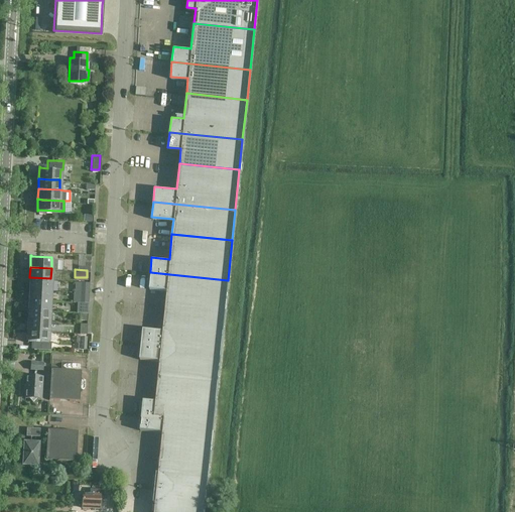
[(150,273),(148,287),(166,288),(164,303),(225,310),(228,280),(150,272),(150,273)]
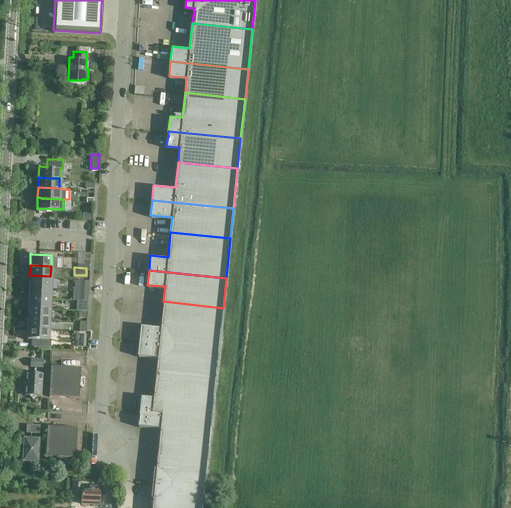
[(29,275),(29,285),(49,286),(50,276),(29,275)]
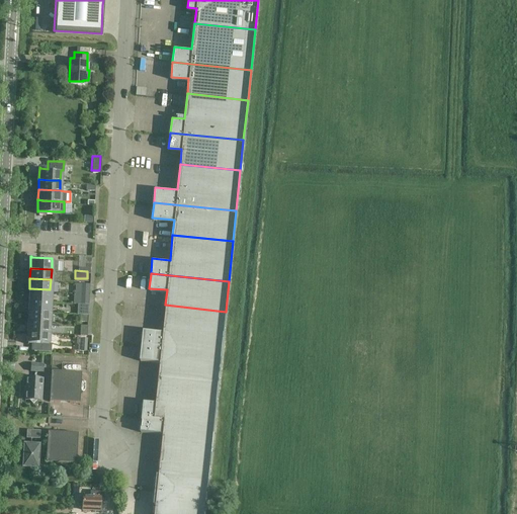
[(50,300),(50,289),(29,288),(28,298),(50,300)]
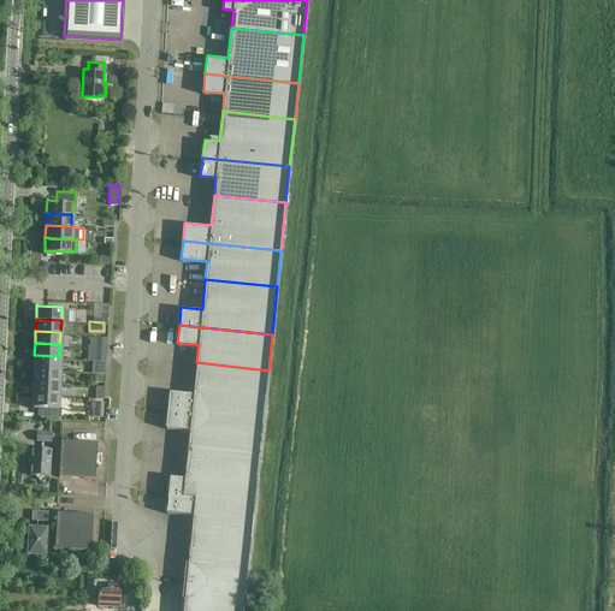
[(58,368),(59,356),(34,355),(34,367),(58,368)]
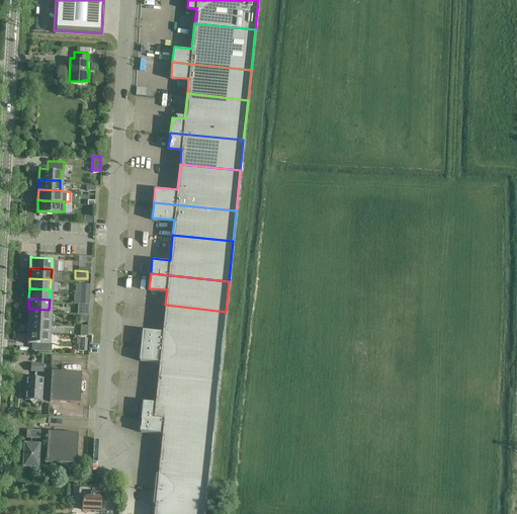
[(143,328),(141,343),(222,351),(226,312),(165,305),(163,330),(143,328)]
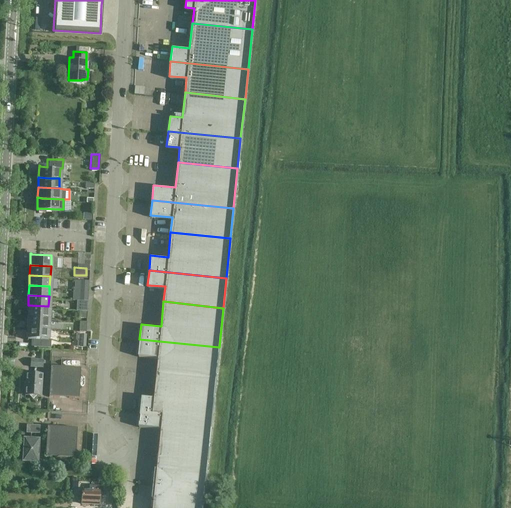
[(48,317),(48,306),(28,305),(27,316),(48,317)]
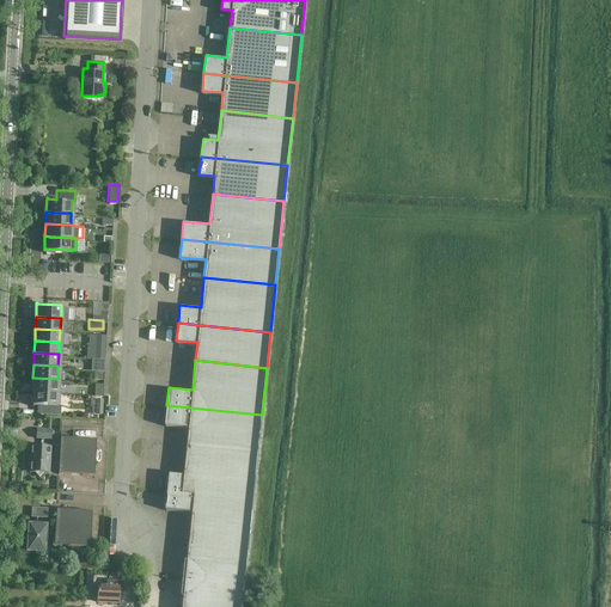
[(56,391),(57,379),(32,378),(32,390),(56,391)]
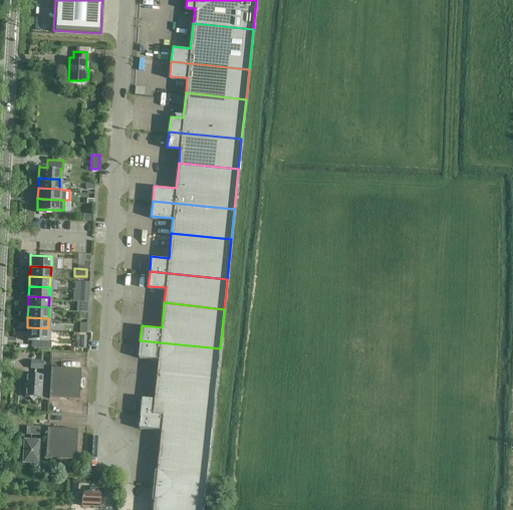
[(27,327),(26,338),(27,338),(27,337),(47,339),(47,328),(27,327)]
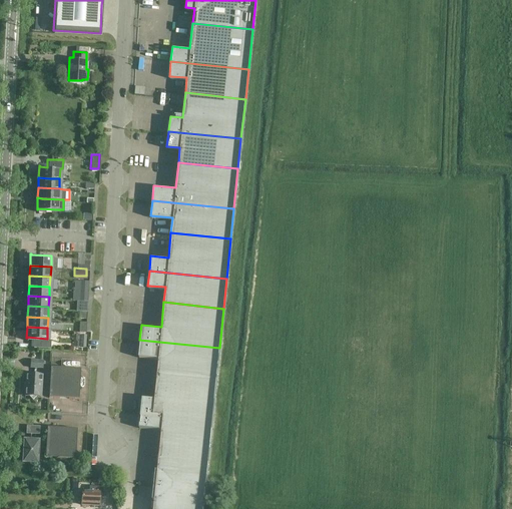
[(139,340),(138,355),(158,357),(156,372),(216,378),(219,348),(139,340)]
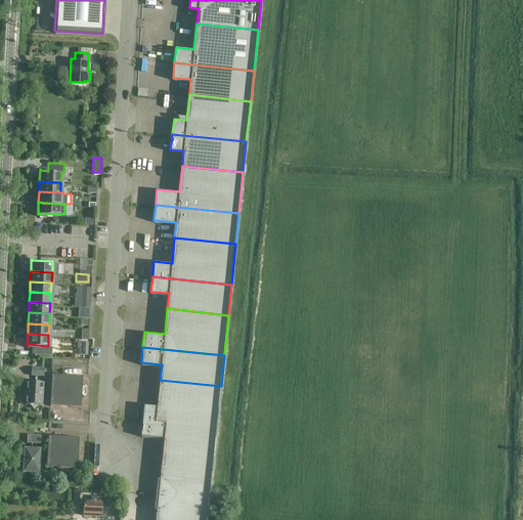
[(79,404),(81,375),(50,373),(48,403),(79,404)]
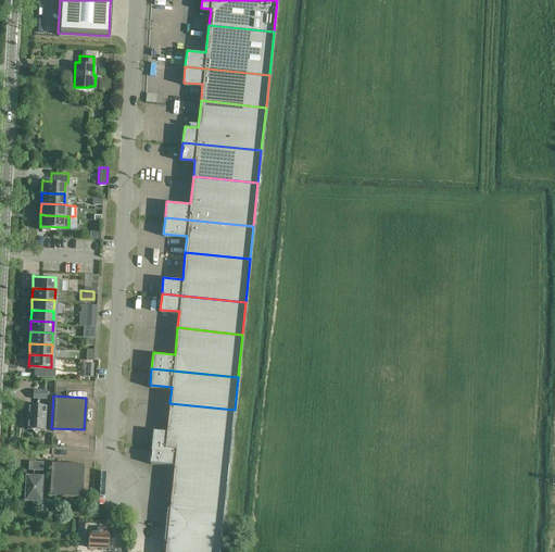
[(25,426),(30,427),(34,430),(37,427),(42,427),(45,403),(27,402),(25,426)]
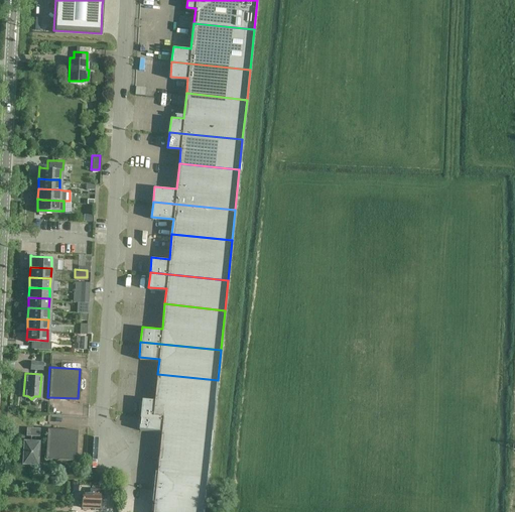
[(140,411),(140,412),(214,420),(218,380),(157,374),(155,399),(142,397),(140,411)]
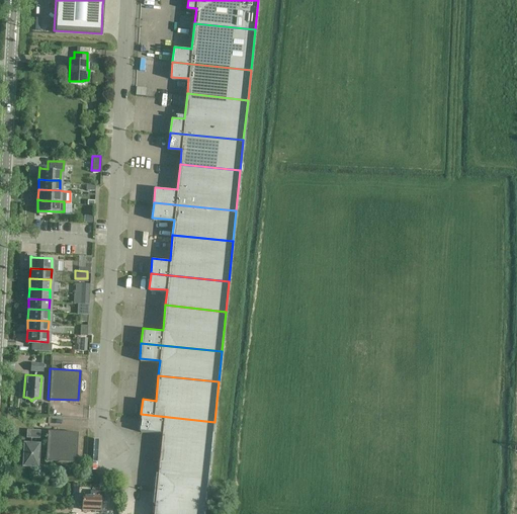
[(141,415),(140,429),(162,432),(161,447),(211,452),(214,422),(141,414),(141,415)]
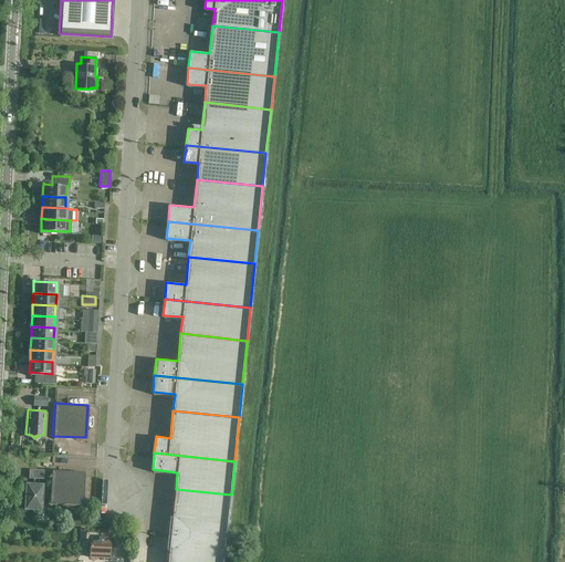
[(51,469),(49,502),(82,503),(84,470),(51,469)]
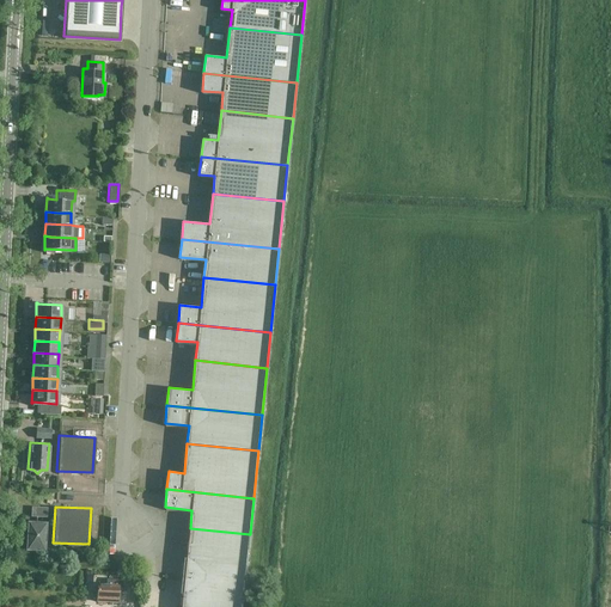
[(28,521),(28,523),(26,547),(35,549),(35,550),(42,550),(42,549),(43,549),(44,522),(28,521)]
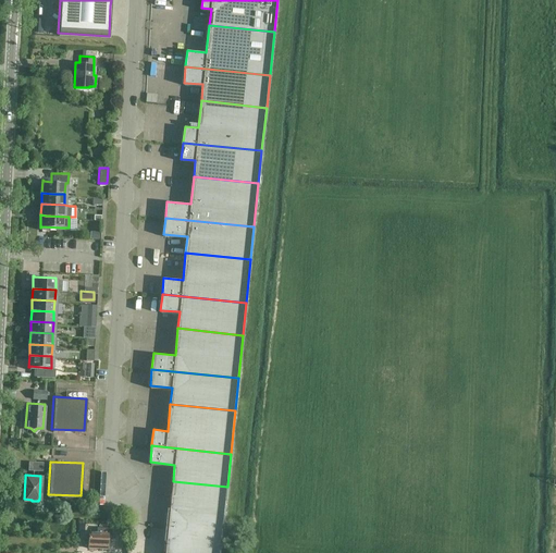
[(168,507),(167,524),(222,529),(227,487),(173,481),(170,507),(168,507)]
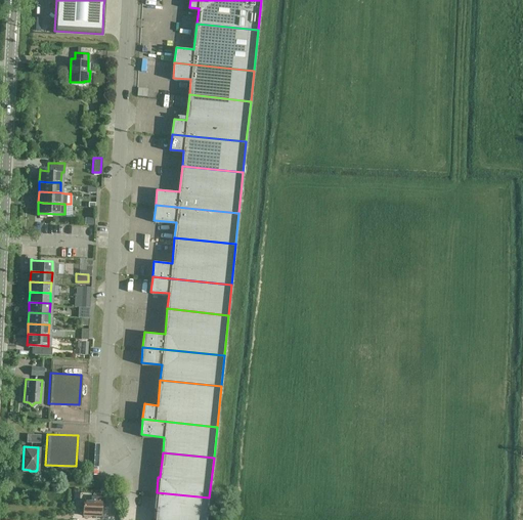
[(157,492),(155,508),(157,508),(155,519),(207,519),(209,497),(157,492)]
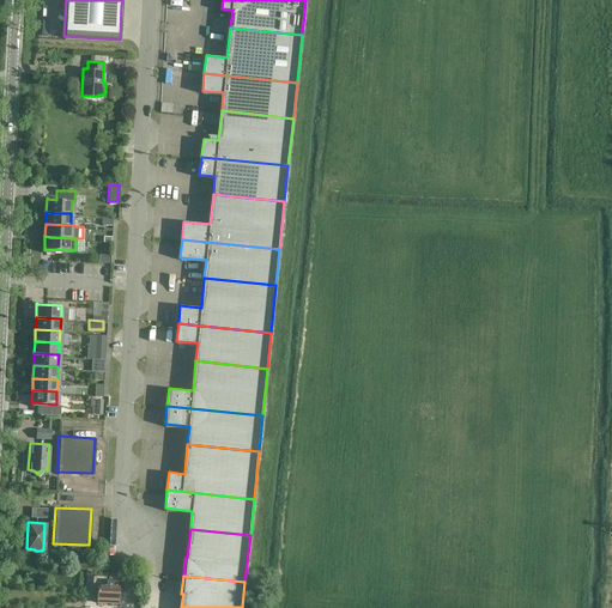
[(92,585),(91,596),(96,596),(96,600),(117,601),(117,584),(119,578),(105,577),(105,584),(96,583),(96,587),(92,585)]
